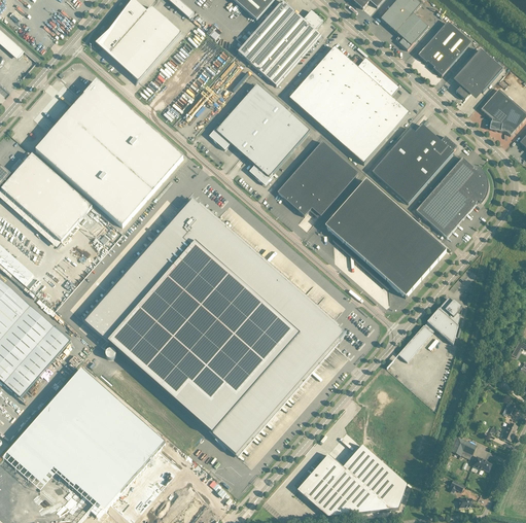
[(150,4),(146,9),(136,0),(131,0),(110,33),(107,30),(95,42),(97,44),(101,39),(106,38),(103,43),(131,72),(132,72),(137,78),(134,82),(135,82),(180,31),(150,4)]
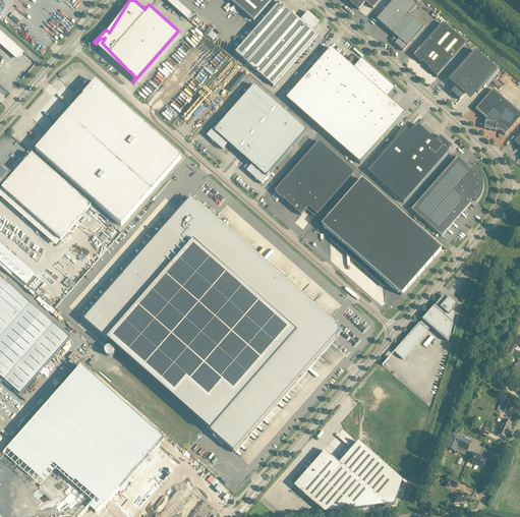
[(168,0),(186,15),(191,10),(179,0),(168,0)]
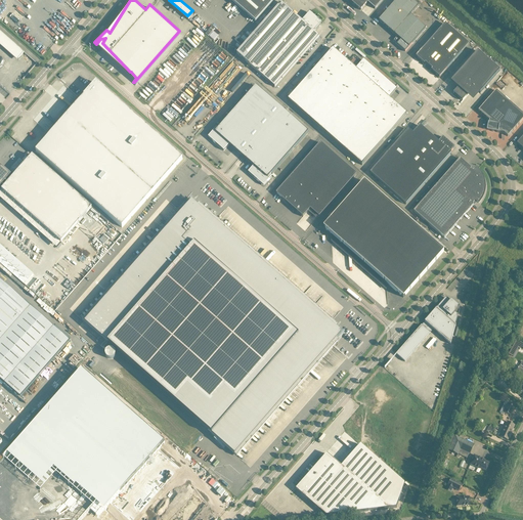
[(233,0),(254,18),(270,0),(233,0)]
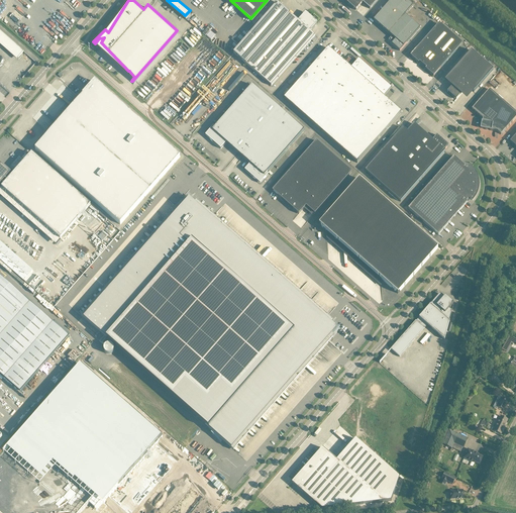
[(270,83),(314,32),(309,27),(311,24),(315,19),(313,17),(311,15),(304,10),(300,14),(297,17),(278,0),(276,0),(232,49),(245,61),(270,83)]
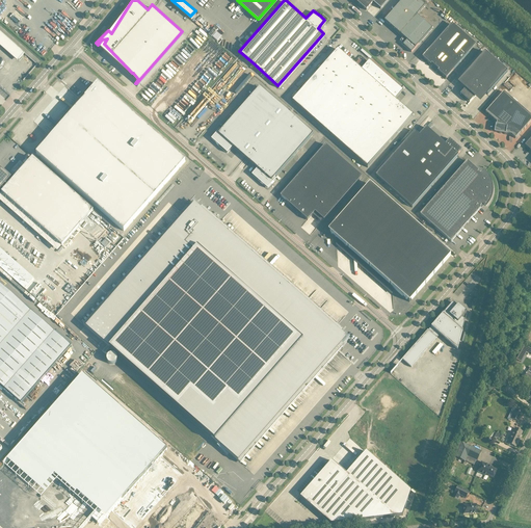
[(399,37),(400,38),(412,48),(440,16),(421,0),(398,0),(383,17),(402,33),(399,37)]
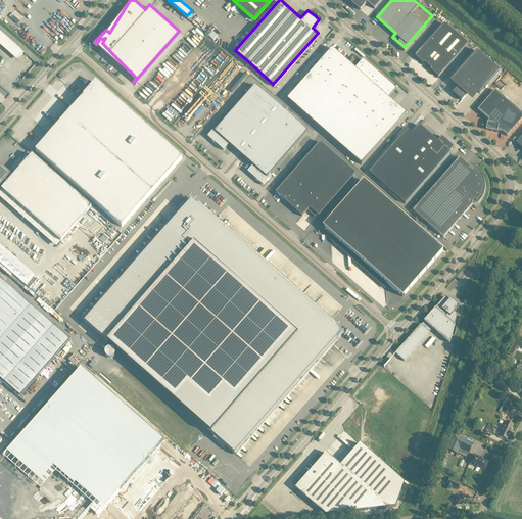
[(459,46),(465,39),(445,21),(438,29),(436,28),(414,53),(422,60),(423,59),(430,65),(429,66),(437,74),(460,48),(459,46)]
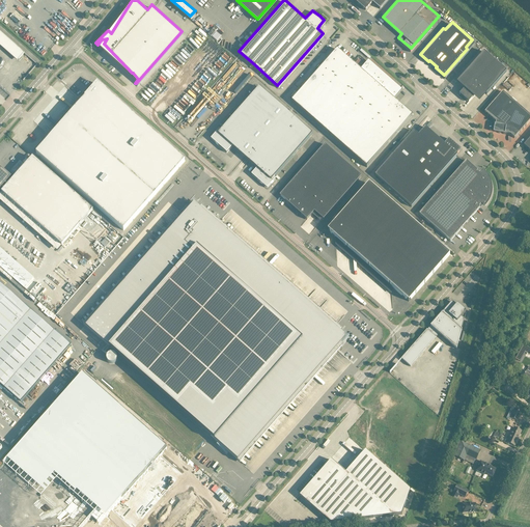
[(0,43),(17,57),(23,50),(0,28),(0,43)]
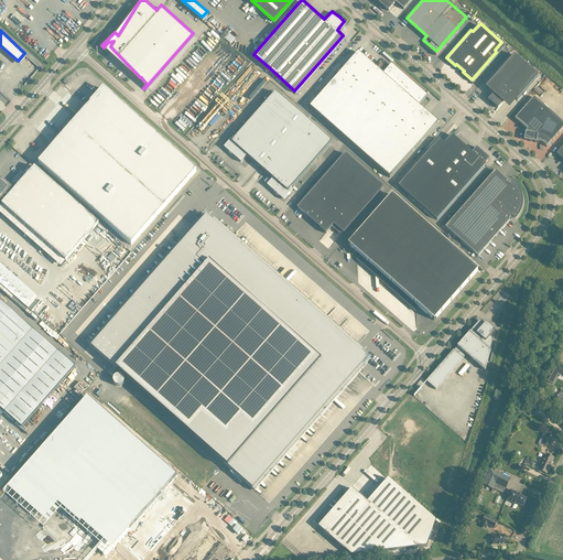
[(357,49),(309,104),(389,174),(437,119),(417,101),(424,93),(419,88),(418,88),(414,86),(414,84),(389,62),(382,71),(357,49)]
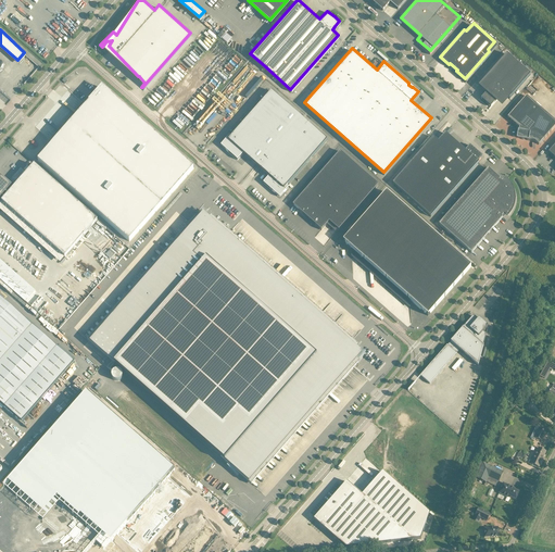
[(529,71),(506,50),(478,82),(486,88),(480,95),(480,96),(481,95),(490,102),(489,103),(490,103),(499,93),(497,92),(501,88),(508,95),(529,71)]
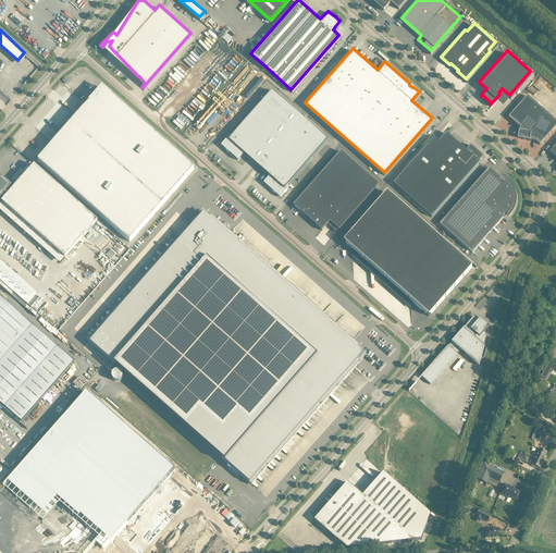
[(128,238),(193,164),(101,84),(37,157),(128,238)]
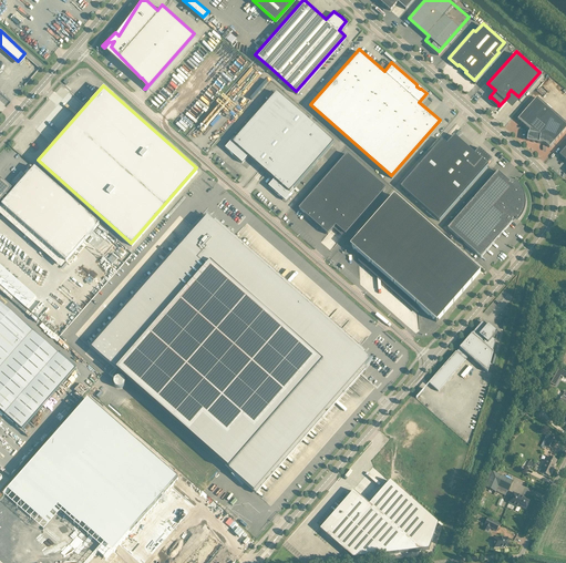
[(224,144),(227,147),(242,160),(247,153),(260,164),(305,114),(276,89),(235,135),(233,134),(224,144)]
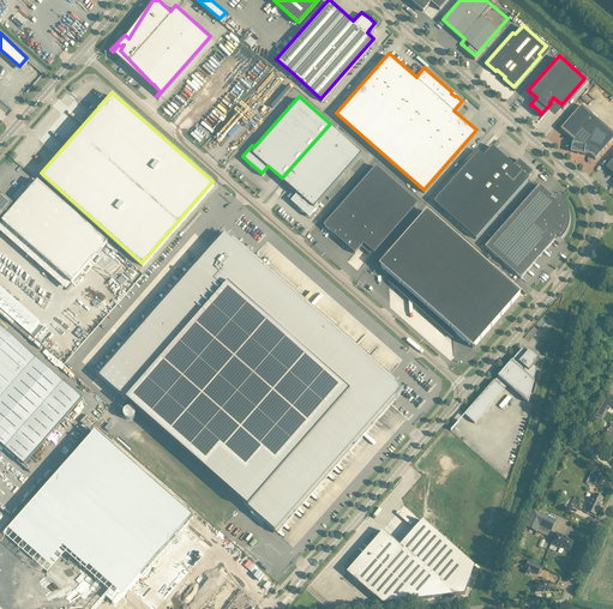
[(612,130),(581,102),(559,126),(572,137),(572,139),(571,139),(570,149),(583,151),(583,150),(589,151),(594,156),(612,133),(612,130)]
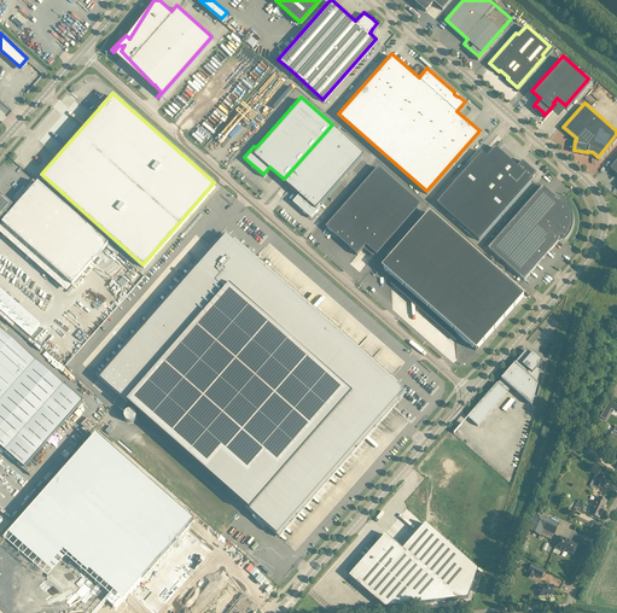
[(310,215),(312,212),(320,204),(318,203),(362,151),(332,124),(284,179),(298,192),(291,199),(310,215)]
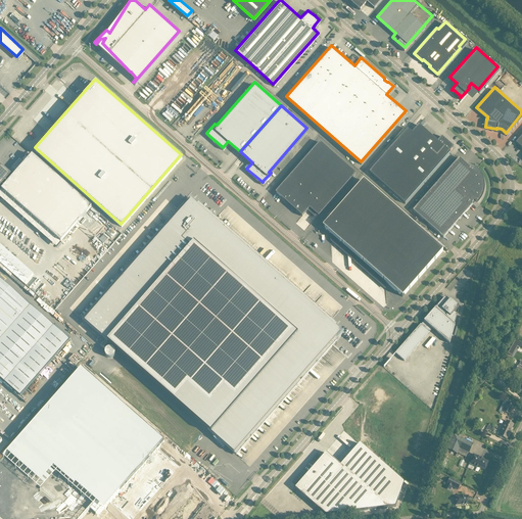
[(407,126),(369,169),(373,173),(405,200),(449,149),(448,148),(453,143),(441,133),(436,138),(418,122),(411,130),(407,126)]
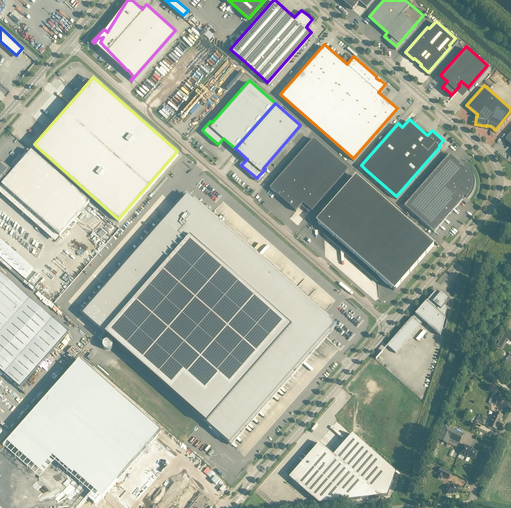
[(347,167),(312,136),(269,185),(295,208),(302,200),(311,208),(347,167)]
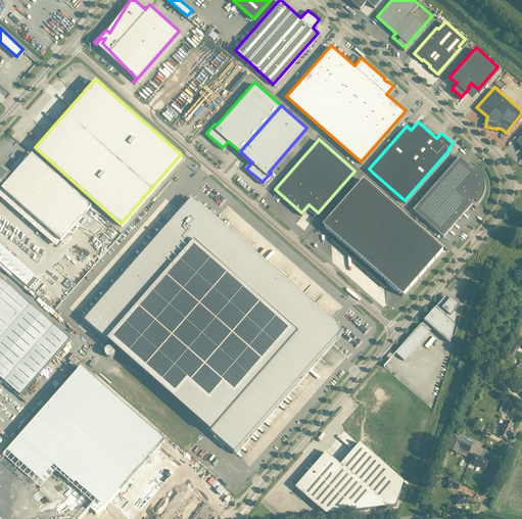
[(0,195),(55,244),(60,238),(91,203),(32,151),(11,175),(9,173),(10,172),(0,162),(0,183),(2,184),(1,186),(0,187),(0,195)]
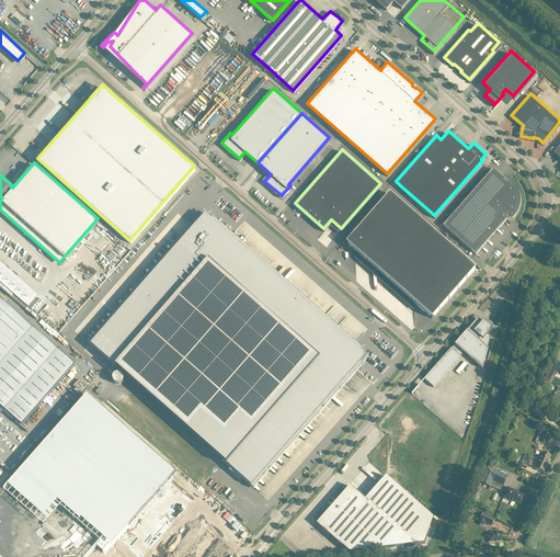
[(510,179),(509,178),(506,181),(503,178),(503,177),(491,166),(442,223),(475,251),(506,215),(505,215),(509,211),(511,213),(512,213),(513,212),(513,211),(514,209),(514,208),(515,207),(515,206),(516,205),(516,204),(517,203),(517,202),(517,201),(517,200),(517,199),(517,197),(517,195),(517,194),(517,193),(517,192),(516,190),(516,189),(516,188),(515,185),(514,184),(513,182),(512,181),(511,180),(511,179),(510,179)]
